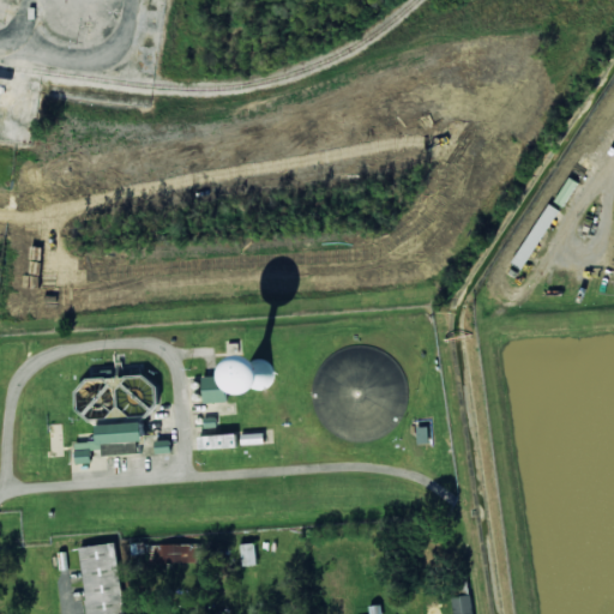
[(515,263),(527,269),(559,209),(547,203),(515,263)]
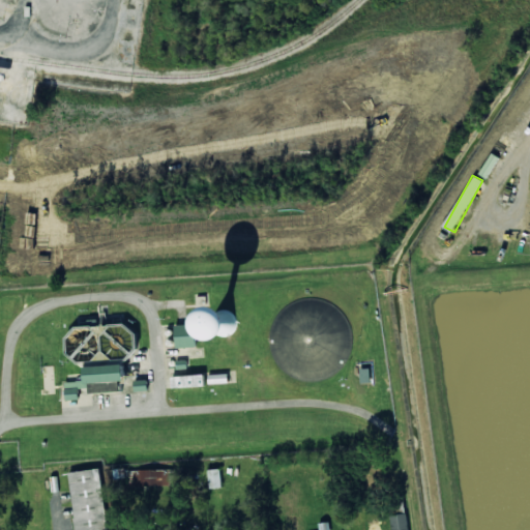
[(211,340),(240,333),(233,303),(213,307),(215,316),(206,318),(211,340)]
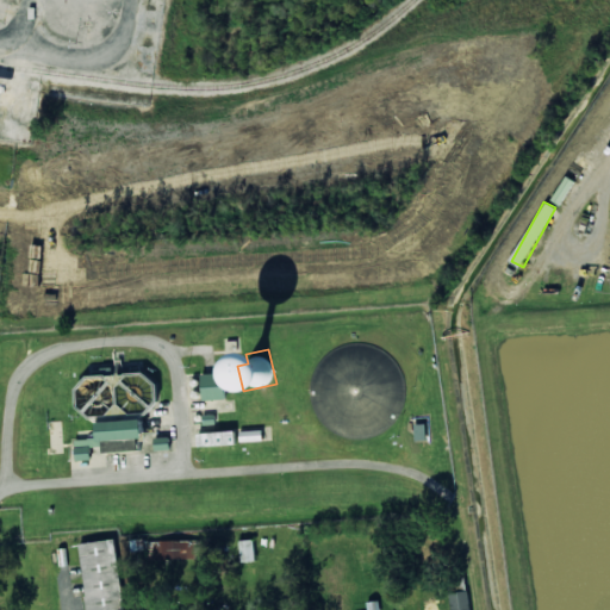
[(224,373),(201,374),(204,400),(226,399),(224,373)]
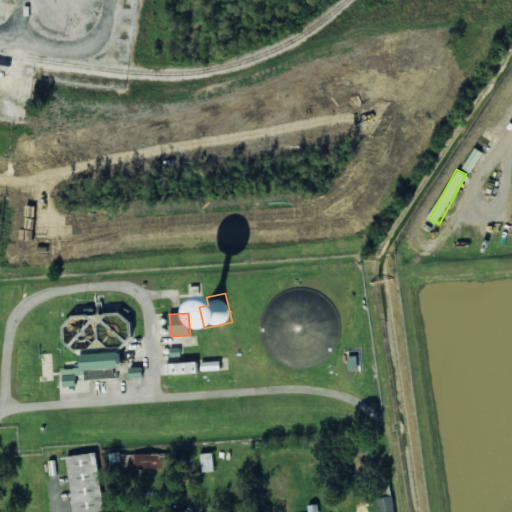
[(82,353),(83,367),(63,368),(64,386),(77,385),(76,375),(88,374),(88,380),(118,378),(118,368),(121,368),(120,352),(82,353)]
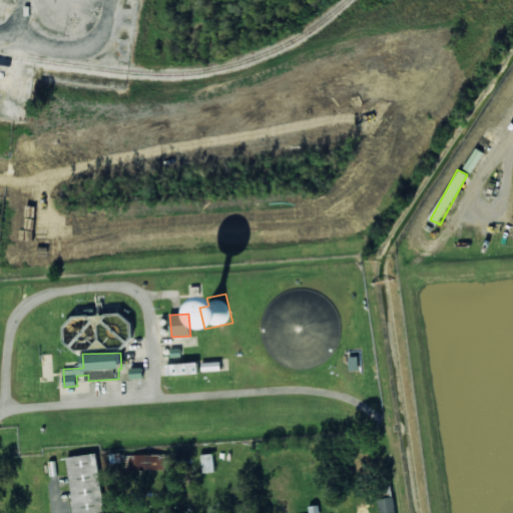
[(198,362),(182,363),(182,356),(167,356),(167,375),(198,374),(198,362)]
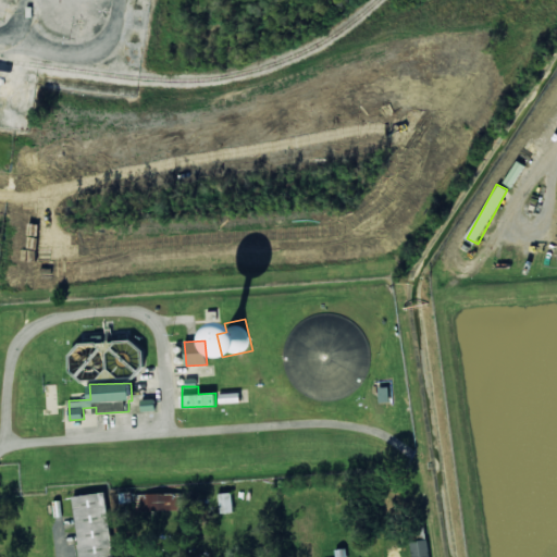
[(239,403),(239,392),(220,394),(220,404),(239,403)]
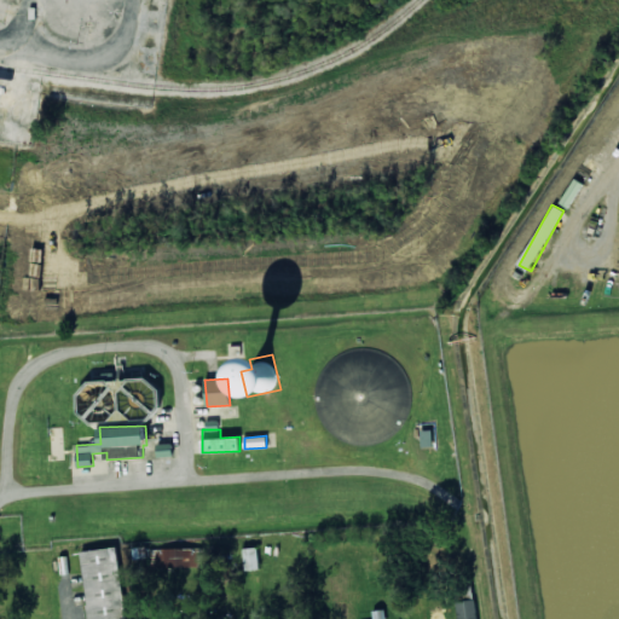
[(88,618),(125,618),(126,618),(117,547),(81,551),(88,618)]
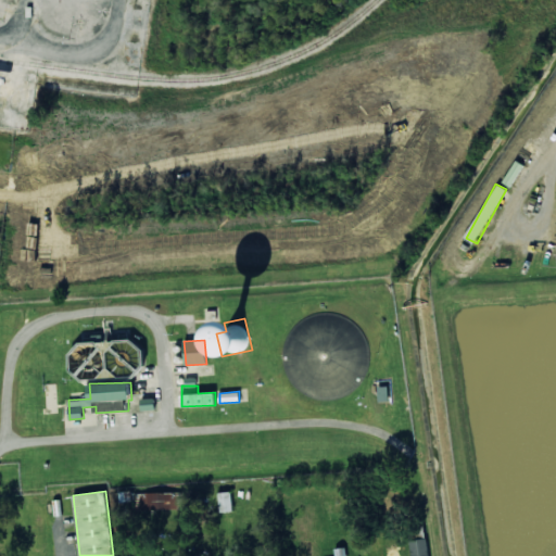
[(234,510),(231,491),(218,493),(220,513),(234,510)]
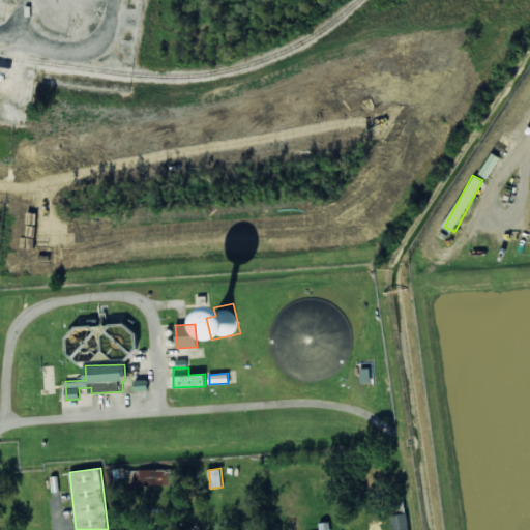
[(129,487),(171,486),(171,469),(129,470),(129,487)]
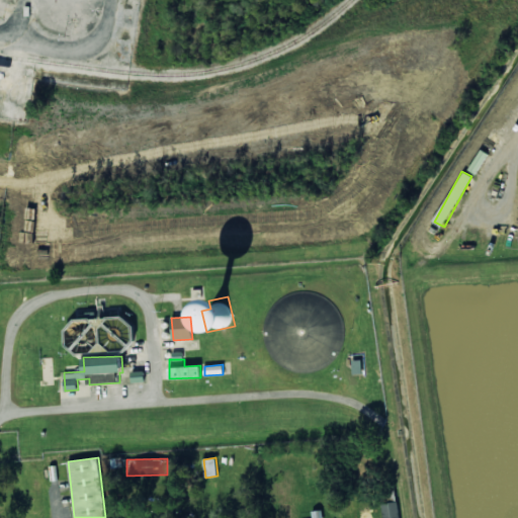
[(383,517),(399,517),(396,492),(380,494),(383,517)]
